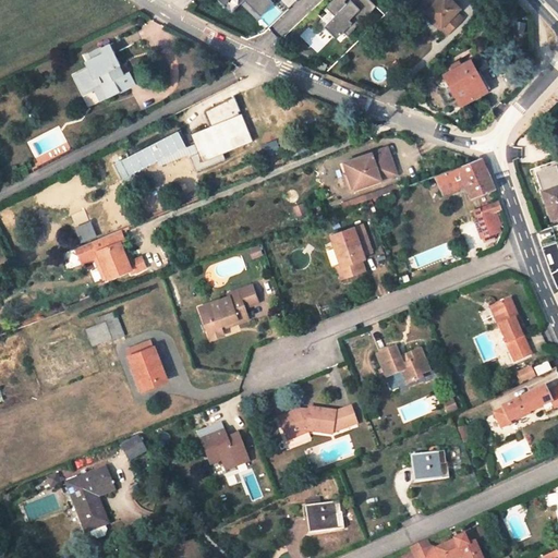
[(218,0),(223,5),(228,0),(244,0),(261,15),(274,2),(270,0),(218,0)]
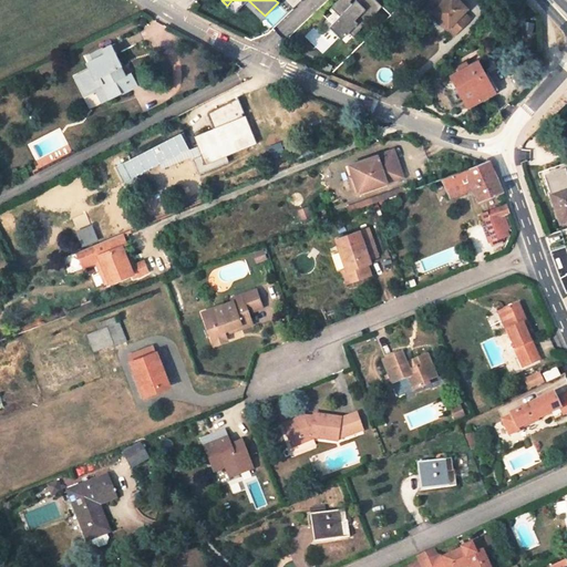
[(353,37),(382,6),(375,0),(360,0),(354,6),(350,2),(351,0),(339,0),(331,8),(340,16),(332,23),(344,37),(349,32),(353,37)]
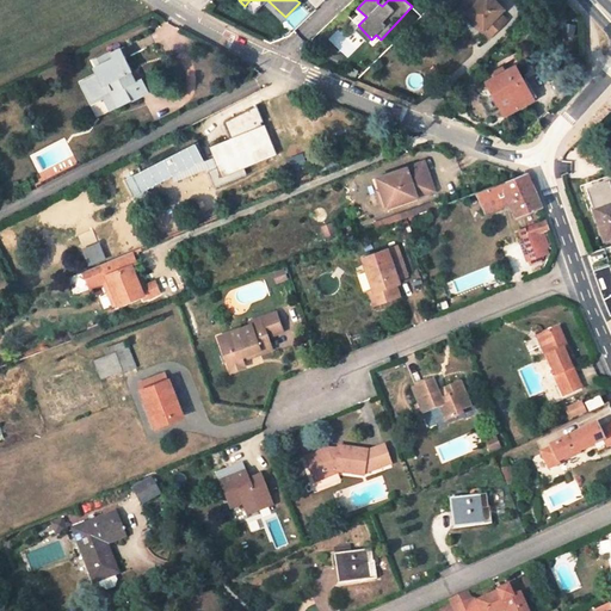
[(467,12),(464,14),(473,23),(481,30),(479,32),(483,37),(486,39),(504,20),(497,14),(500,10),(489,0),(477,0),(477,1),(476,0),(463,0),(458,5),(467,12)]
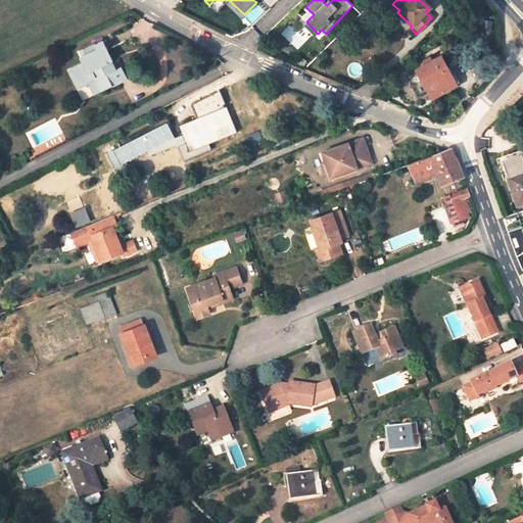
[(412,26),(405,19),(402,20),(410,28),(412,26)]
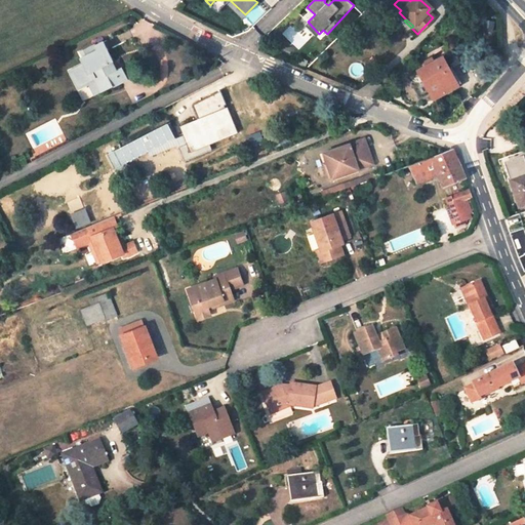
[(113,61),(103,41),(94,45),(93,43),(79,51),(86,65),(73,71),(80,86),(97,77),(105,91),(121,82),(116,71),(111,63),(113,61)]
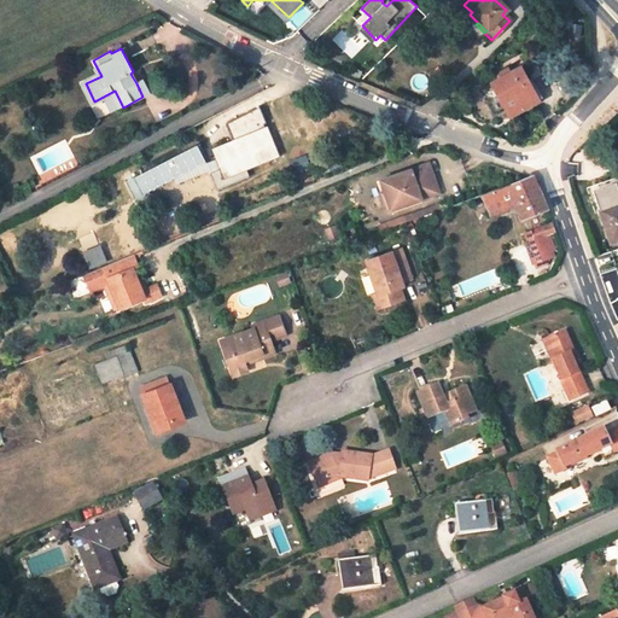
[(101,76),(93,60),(89,62),(97,74),(80,82),(93,106),(105,99),(112,112),(123,108),(115,91),(94,101),(86,83),(101,76)]
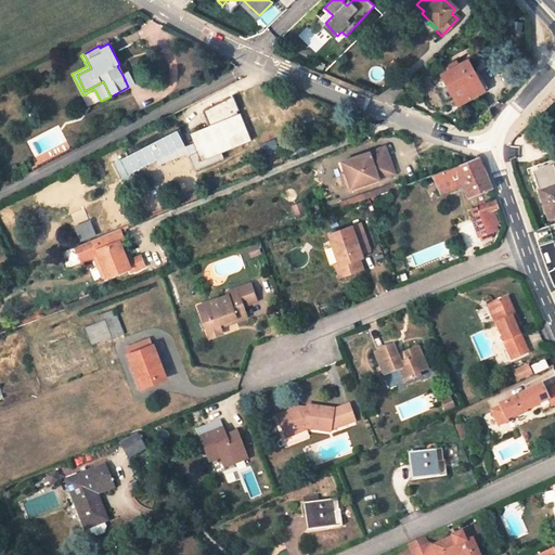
[(459,103),(483,89),(467,61),(441,74),(442,76),(431,81),(444,104),(456,99),(459,103)]
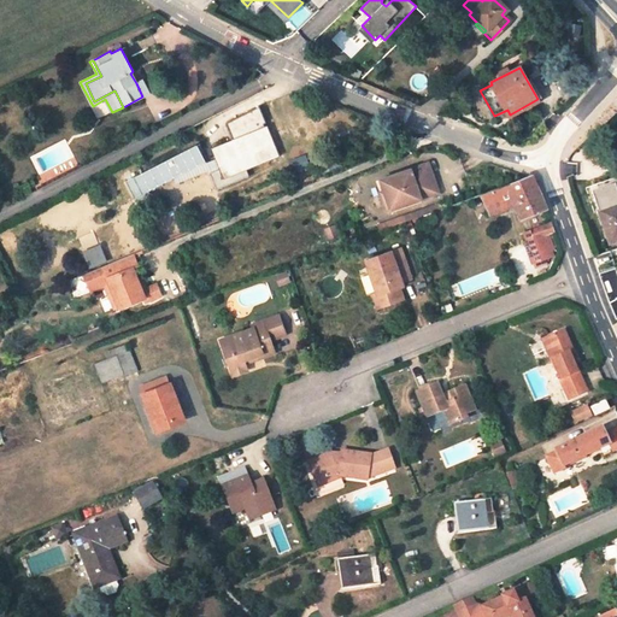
[(360,71),(353,69),(351,76),(358,80),(360,71)]
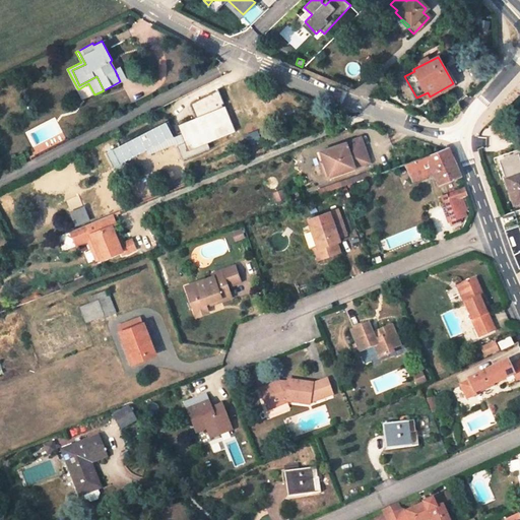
[(115,70),(120,81),(126,78),(120,67),(115,70)]
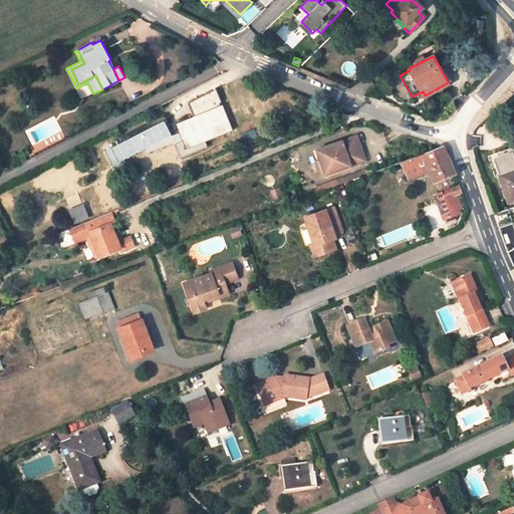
[(194,116),(176,123),(179,133),(182,139),(186,149),(205,142),(233,131),(222,104),(220,105),(219,103),(222,102),(216,88),(188,102),(194,116)]
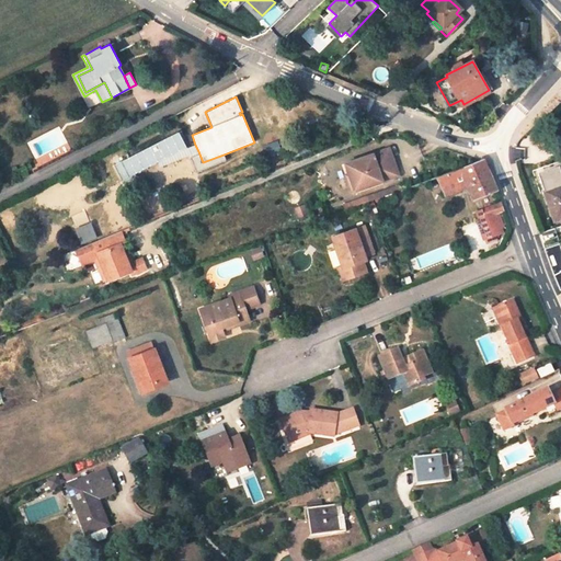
[(179,132),(116,164),(124,179),(158,161),(186,147),(179,132)]
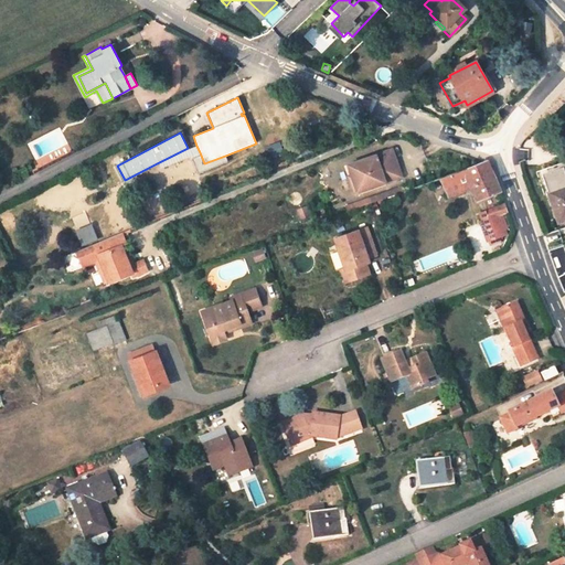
[(278,142),(266,147),(267,149),(269,157),(281,151),(278,142)]
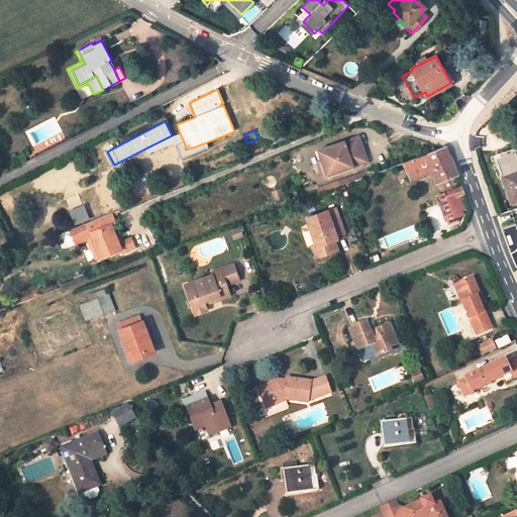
[(173,136),(172,135),(145,148),(147,153),(174,142),(183,139),(180,133),(173,136)]
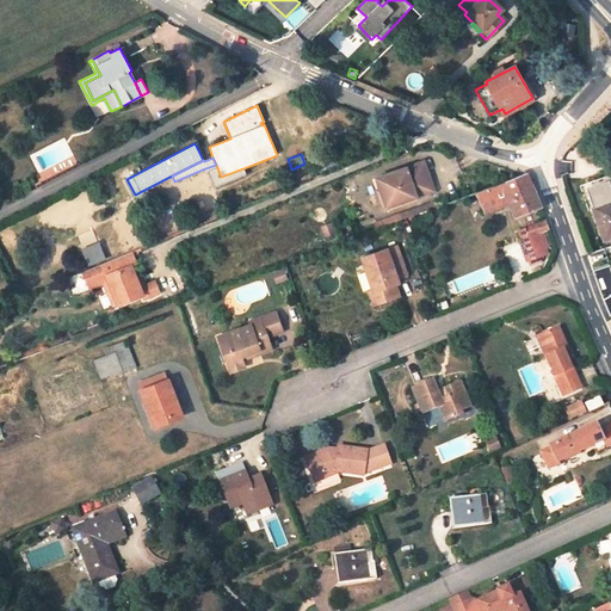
[(335,161),(320,167),(322,172),(338,165),(335,161)]
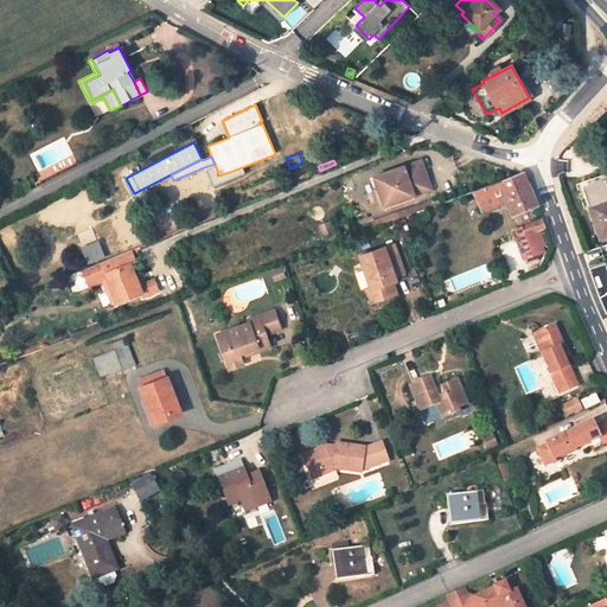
[(430,189),(421,160),(382,174),(385,184),(377,186),(384,205),(430,189)]
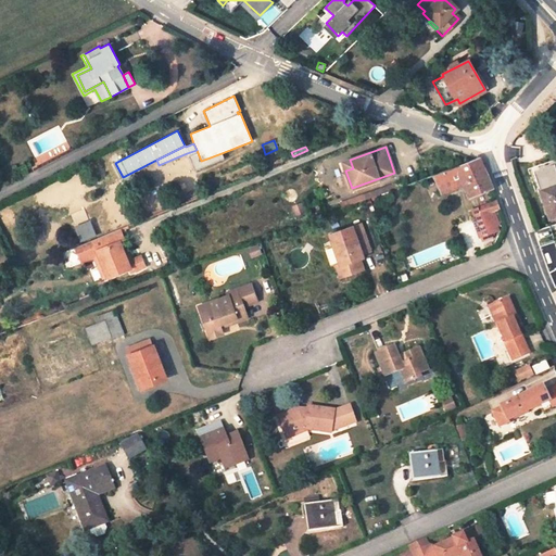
[(201,161),(197,150),(187,153),(194,171),(224,159),(222,153),(201,161)]
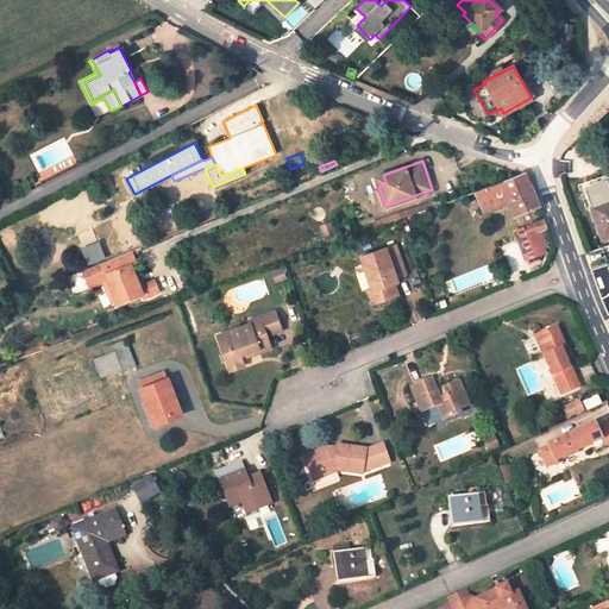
[(509,201),(515,217),(540,206),(525,171),(475,190),(484,211),(509,201)]
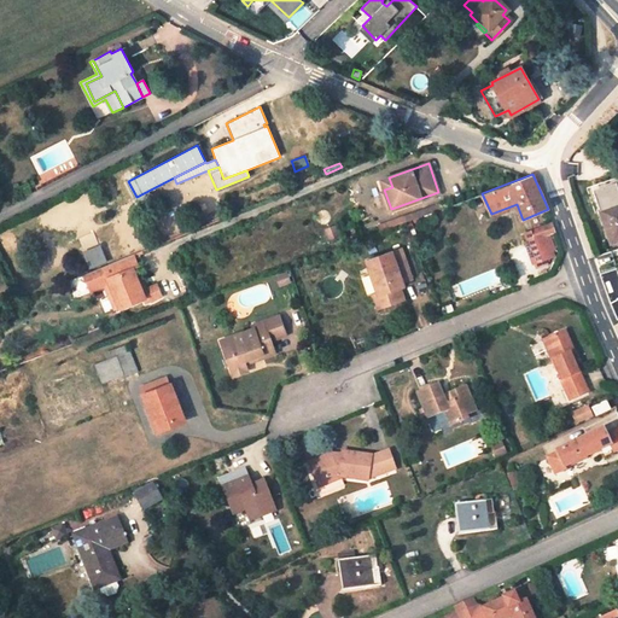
[(392,187),(389,178),(380,181),(384,190),(392,187)]
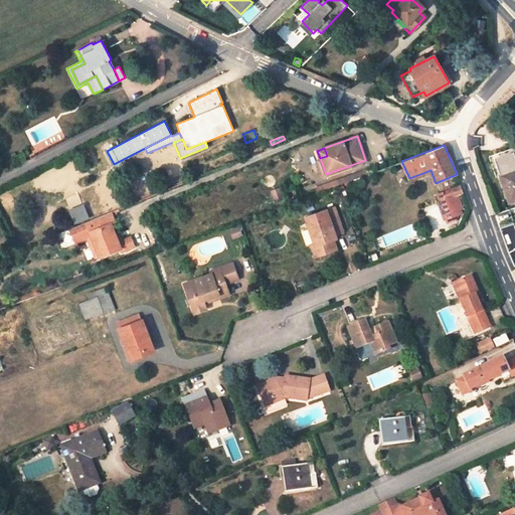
[(494,161),(509,205),(514,202),(514,159),(513,155),(494,161)]
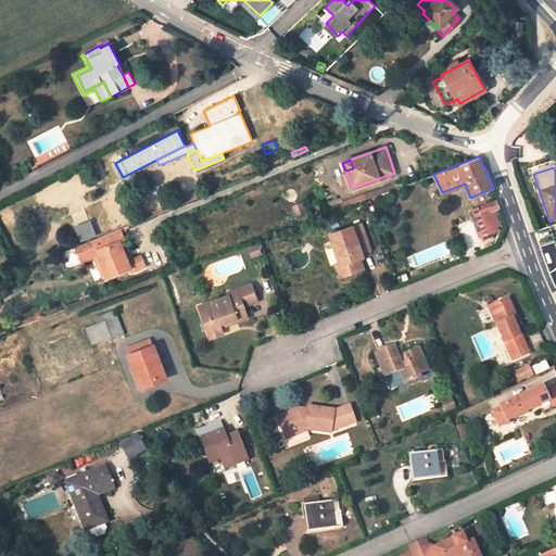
[(340,173),(346,190),(352,188),(345,171),(340,173)]
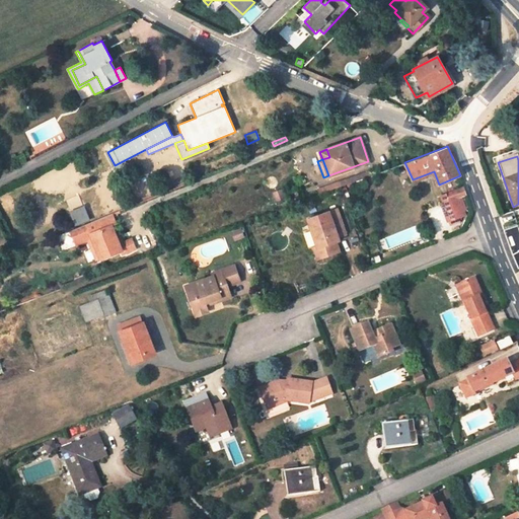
[(367,168),(338,179),(341,186),(370,174),(367,168)]
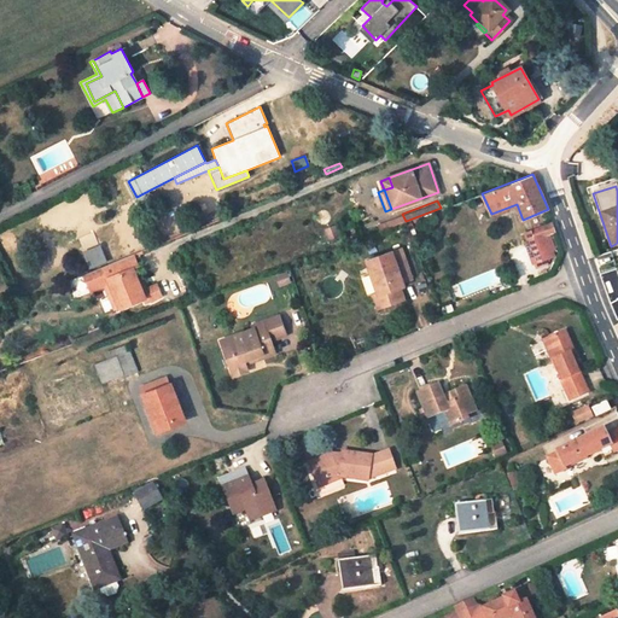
[(528,232),(531,242),(541,238),(555,232),(552,222),(528,232)]
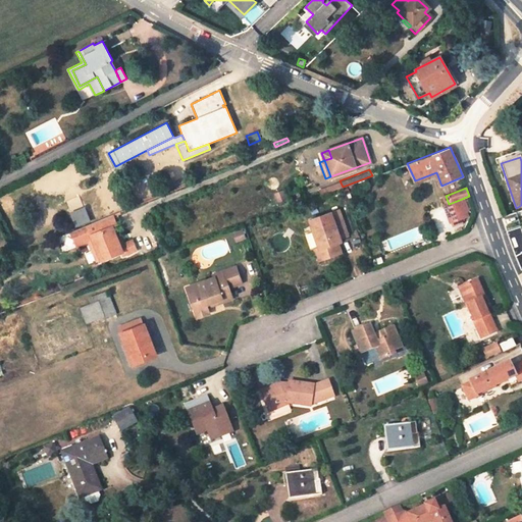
[(462,216),(457,201),(449,204),(444,206),(450,221),(462,216)]
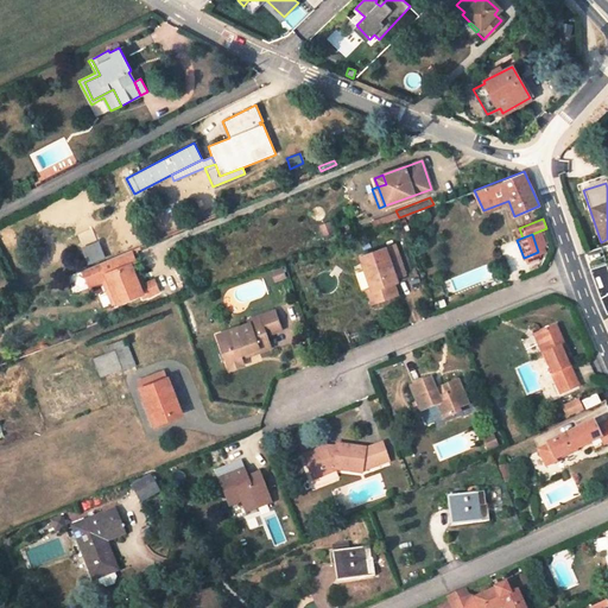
[(97,241),(80,248),(87,265),(105,258),(97,241)]
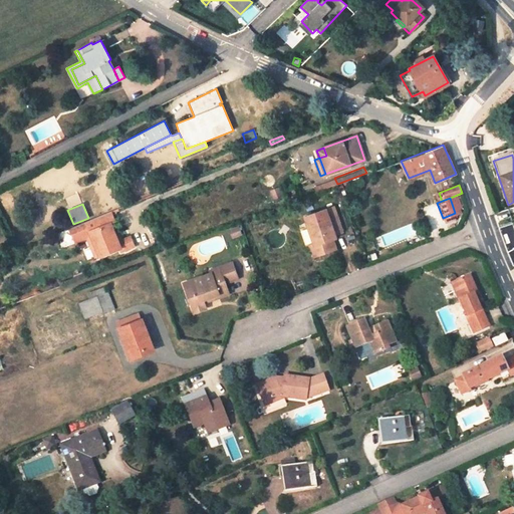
[(40,214),(38,207),(31,209),(33,216),(40,214)]
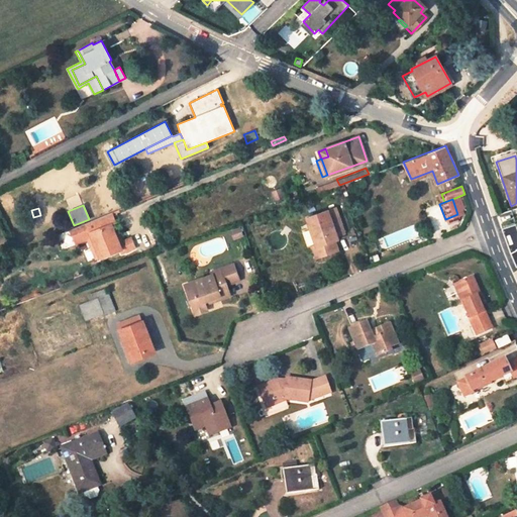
[(310,227),(316,246),(312,247),(316,259),(337,250),(334,241),(337,240),(336,236),(344,233),(336,209),(322,213),(324,222),(310,227)]
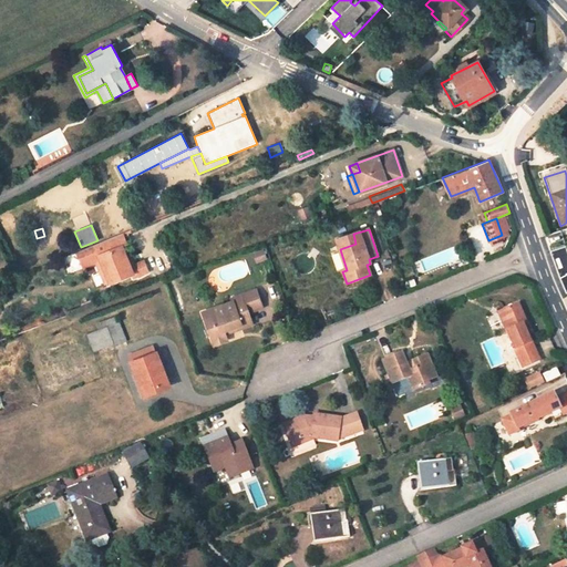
[(130,267),(125,255),(121,246),(126,244),(122,234),(78,253),(82,263),(98,256),(100,261),(110,284),(132,274),(134,278),(147,272),(143,261),(134,266),(130,267)]
